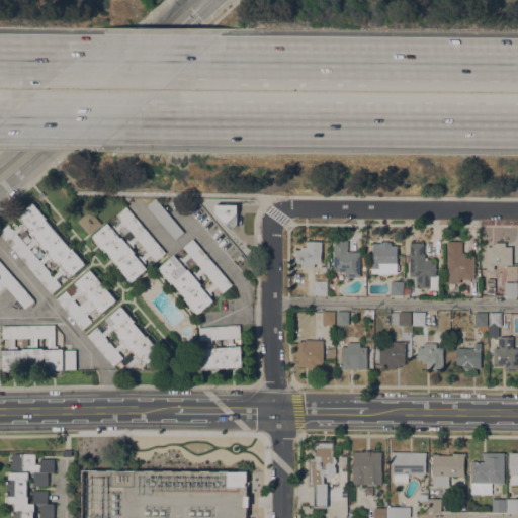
[(148,206),(156,198),(184,232),(175,239),(148,206)]
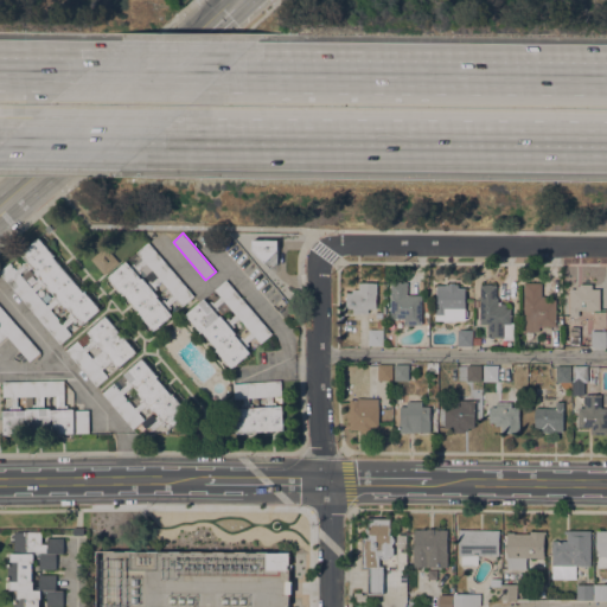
[(0,273),(0,270),(10,262),(16,269),(24,263),(21,261),(25,259),(20,254),(39,237),(55,255),(52,256),(83,292),(84,291),(100,308),(82,325),(77,320),(75,323),(72,320),(65,326),(71,333),(61,343),(0,273)]
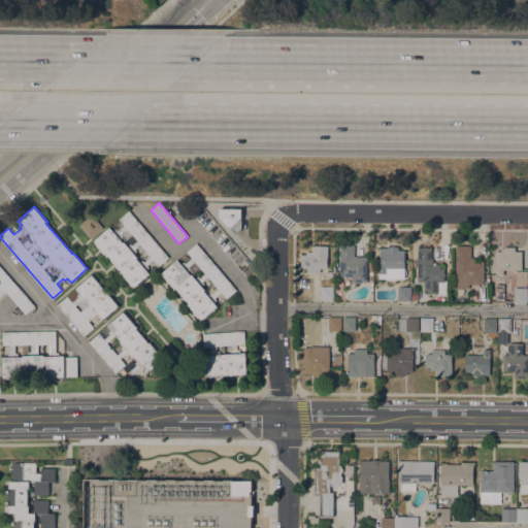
[(120,271),(121,270),(108,255),(107,257),(93,240),(129,210),(169,257),(159,266),(153,259),(146,265),(149,267),(146,269),(150,273),(133,287),(120,271)]
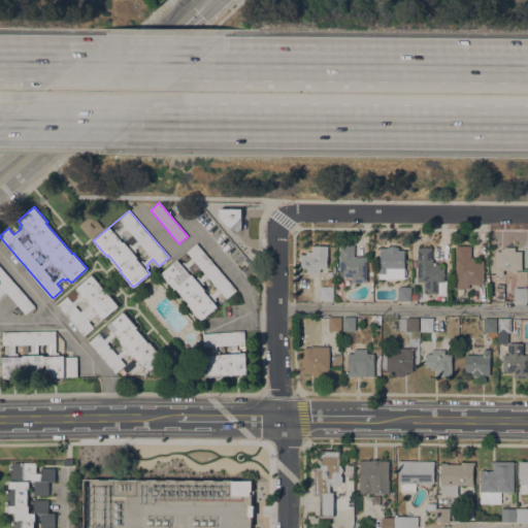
[(78,225),(91,213),(102,227),(90,238),(78,225)]
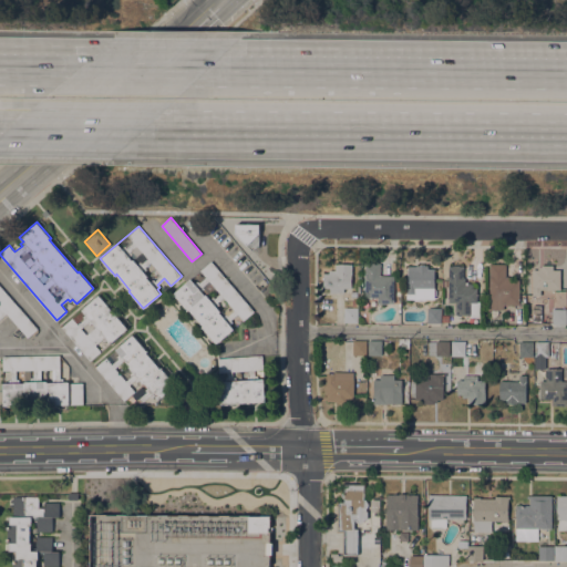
[(202,327),(204,326),(189,309),(187,310),(174,294),(210,261),(254,310),(244,320),(237,313),(230,319),(233,321),(229,323),(234,329),(217,343),(202,327)]
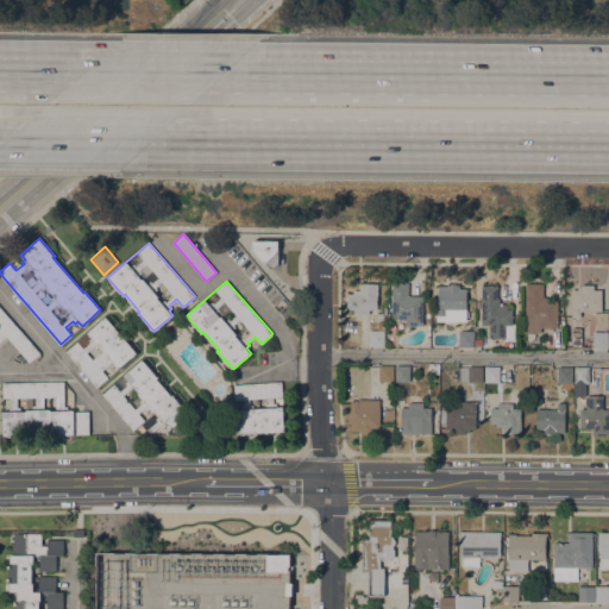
[(393,282),(409,283),(409,295),(424,296),(424,325),(418,325),(418,326),(412,326),(412,325),(406,325),(406,319),(391,319),(393,282)]
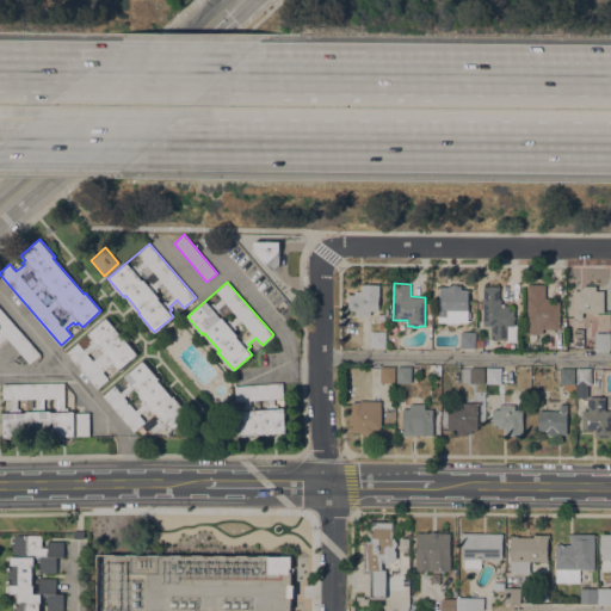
[(356,315),(356,309),(349,309),(349,294),(355,294),(355,291),(362,291),(362,284),(380,284),(380,298),(384,298),(383,306),(378,306),(378,310),(370,309),(370,315),(356,315)]
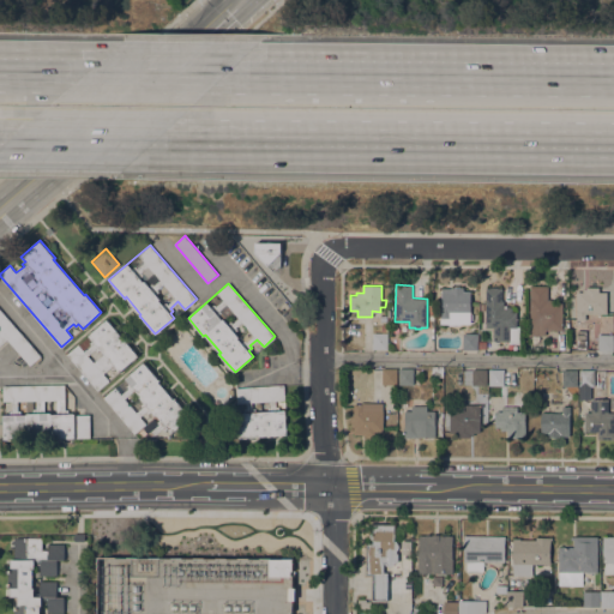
[(441,288),(451,288),(451,287),(453,287),(455,286),(459,286),(461,287),(463,287),(463,292),(470,292),(470,313),(474,313),(474,319),(470,319),(470,323),(461,323),(461,325),(449,325),(449,323),(440,323),(440,311),(441,311),(441,288)]
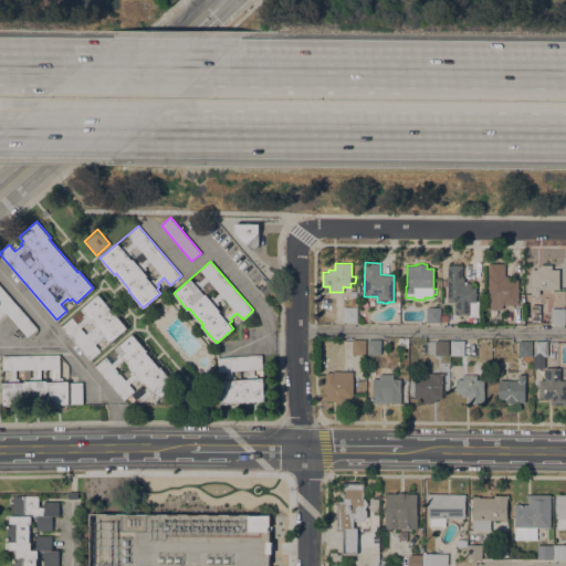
[(489,263),(504,263),(505,276),(509,276),(510,279),(519,279),(519,303),(503,303),(503,308),(489,308),(489,263)]
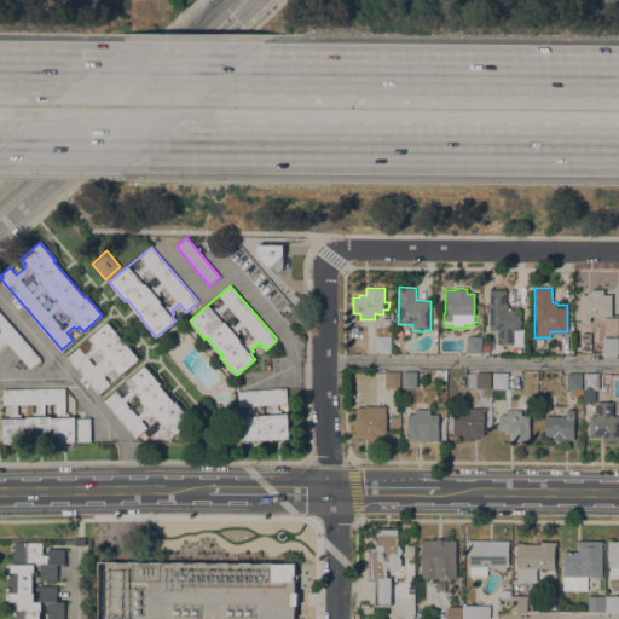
[(490,290),(495,289),(501,289),(501,290),(507,290),(507,302),(508,302),(508,307),(512,307),(512,308),(515,308),(515,311),(516,311),(516,314),(521,314),(521,329),(524,329),(524,346),(514,346),(514,343),(498,343),(498,330),(490,330),(490,290)]
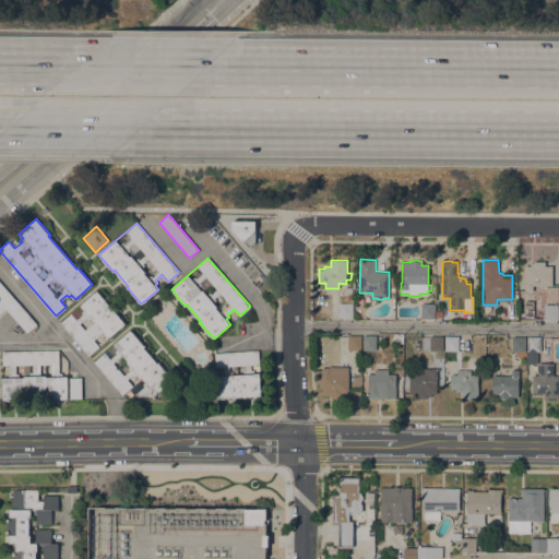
[(525,265),(531,265),(531,263),(534,263),(534,261),(545,261),(545,265),(552,265),(552,285),(533,285),(533,290),(525,290),(525,265)]
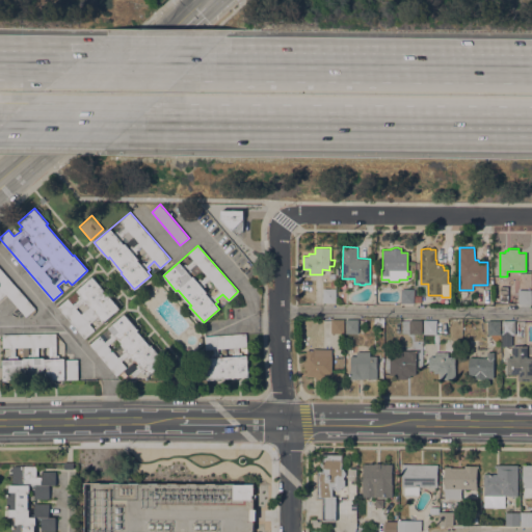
[(0,267),(34,308),(34,309),(35,310),(31,314),(30,313),(26,316),(6,294),(0,299),(0,267)]
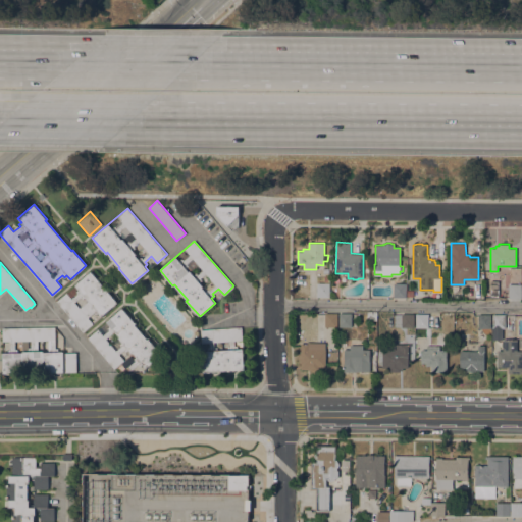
[(56,301),(66,292),(71,299),(77,294),(76,292),(79,289),(75,284),(91,271),(117,302),(101,316),(98,312),(96,314),(94,312),(88,317),(93,323),(83,331),(56,301)]
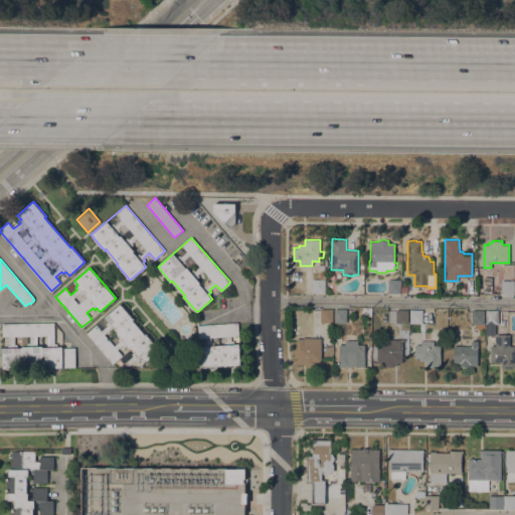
[(313,279),(325,279),(325,292),(312,292),(313,279)]
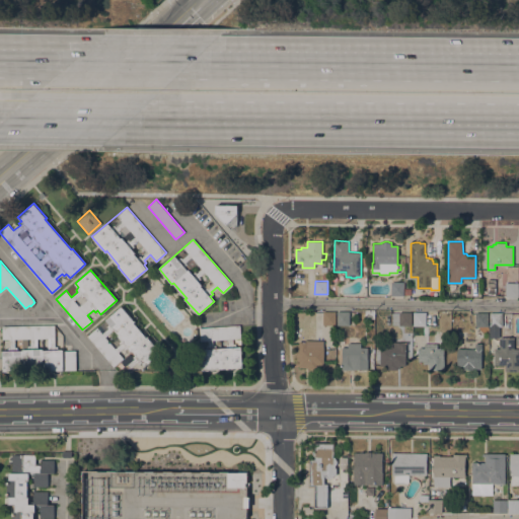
[(391,282),(403,282),(403,295),(391,295),(391,282)]
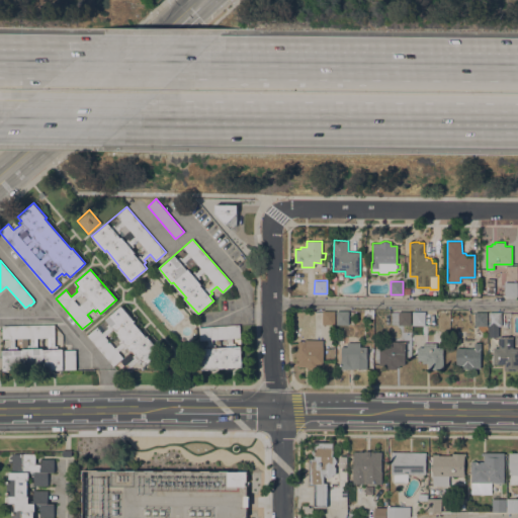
[(505,281),(517,281),(517,295),(504,295),(505,281)]
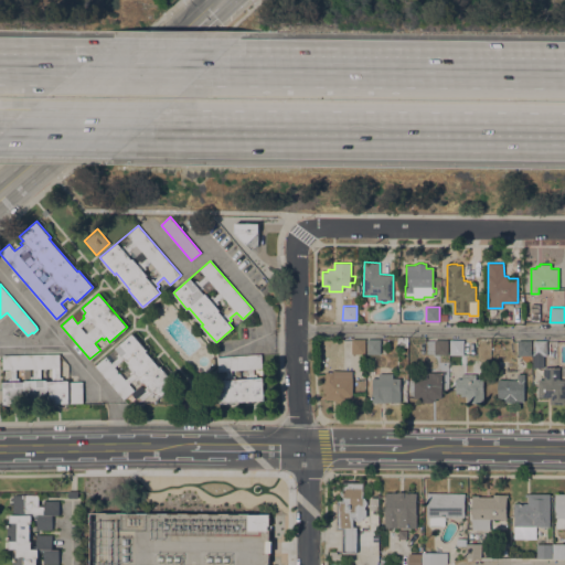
[(139,396),(147,390),(145,388),(147,386),(139,377),(137,380),(135,377),(128,383),(135,390),(124,398),(95,365),(132,333),(147,350),(146,351),(160,368),(161,366),(176,383),(158,398),(153,394),(151,395),(150,393),(142,400),(139,396)]
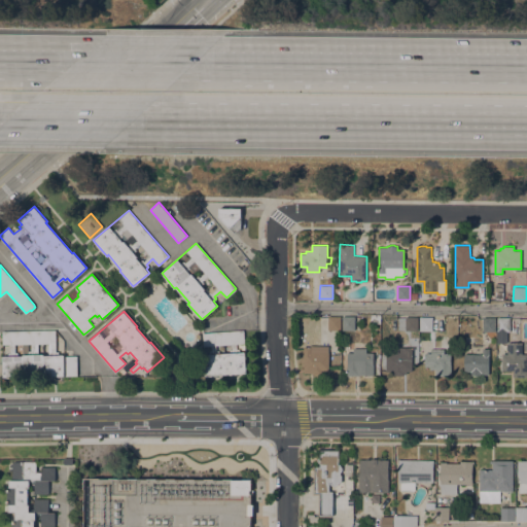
[(327,316),(341,316),(341,329),(328,329),(327,316)]
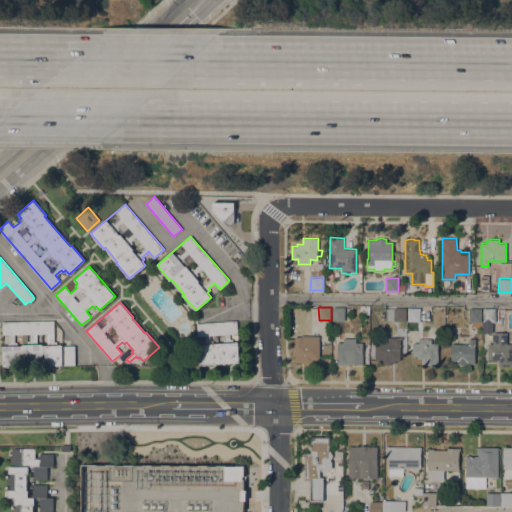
[(332,307),(344,307),(344,320),(332,320),(332,307)]
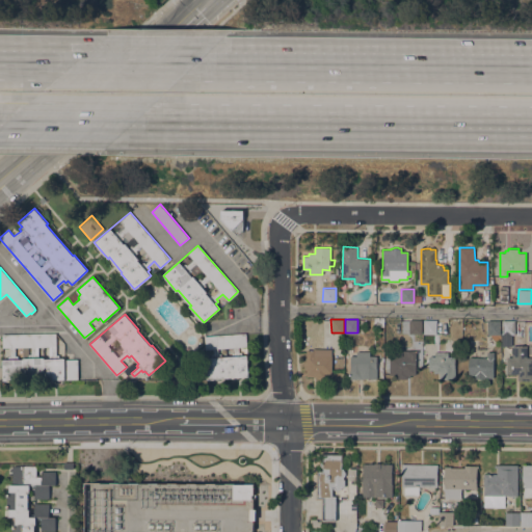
[(409,319),(422,319),(422,334),(421,334),(421,340),(415,340),(415,336),(414,336),(414,334),(409,334),(409,319)]
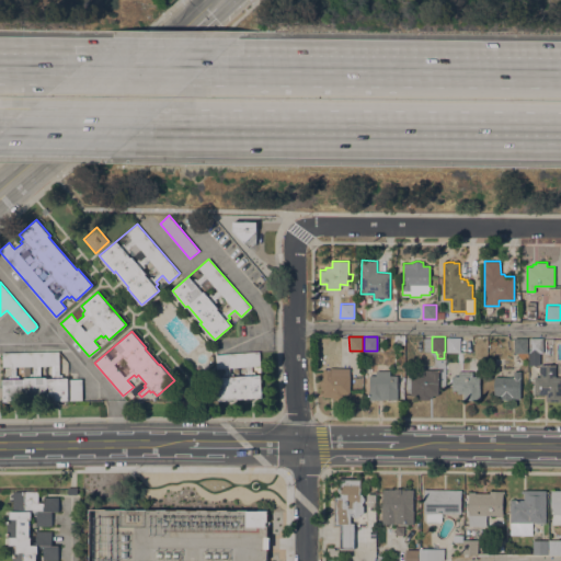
[(460,352),(446,352),(447,336),(460,338),(460,352)]
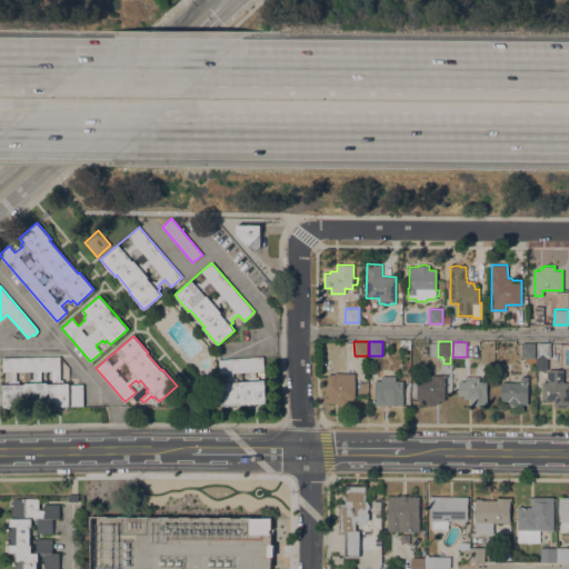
[(521,342),(535,342),(535,358),(521,358),(521,357),(521,342)]
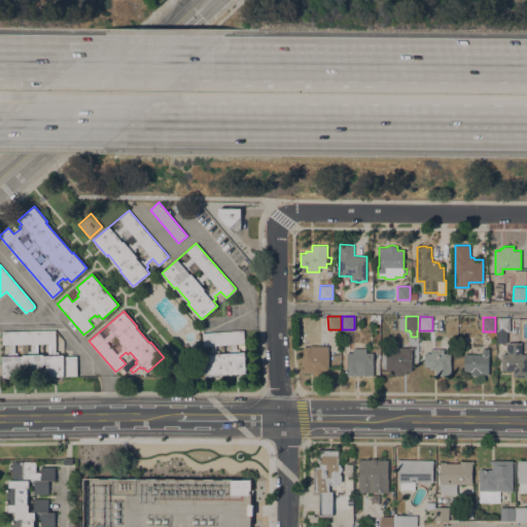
[(505,330),(505,342),(497,342),(498,331),(497,331),(497,317),(510,317),(510,330),(505,330)]
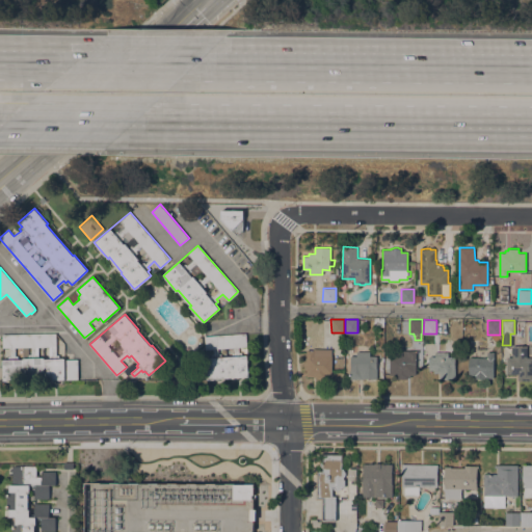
[(2,360),(8,358),(8,356),(10,355),(10,347),(3,347),(3,335),(56,333),(56,354),(59,354),(59,357),(65,357),(65,360),(78,358),(78,378),(49,379),(49,377),(24,378),(24,380),(3,380),(2,360)]
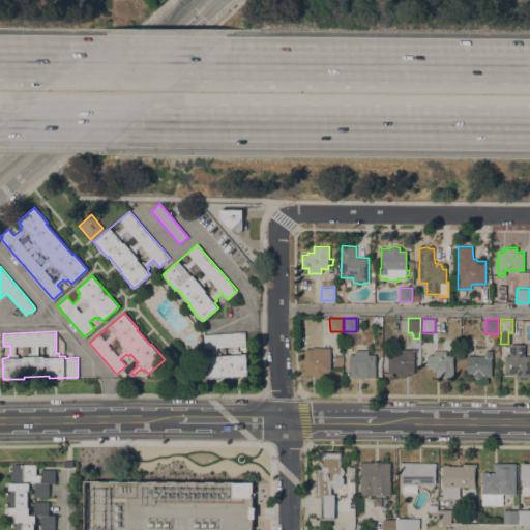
[(205,356),(211,356),(210,353),(213,353),(213,347),(205,348),(204,334),(244,331),(245,345),(237,346),(238,351),(240,351),(240,354),(246,353),(247,375),(207,378),(205,356)]
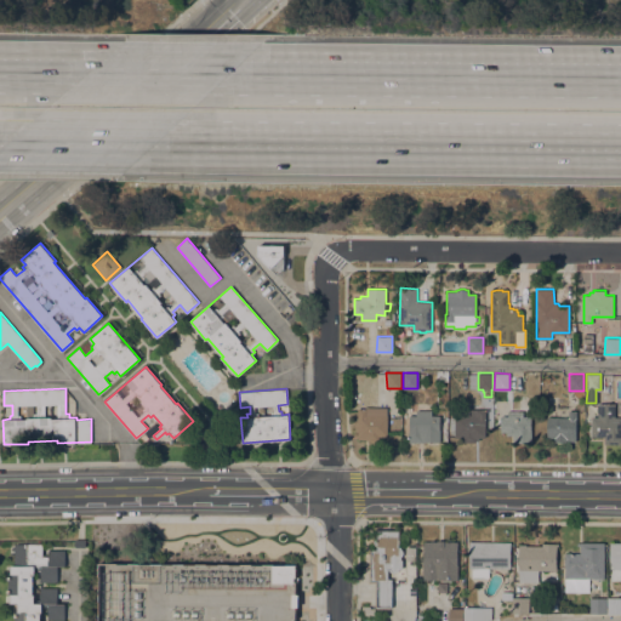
[(620,444),(604,444),(604,437),(591,437),(591,416),(598,416),(598,403),(615,403),(615,416),(620,416),(620,444)]
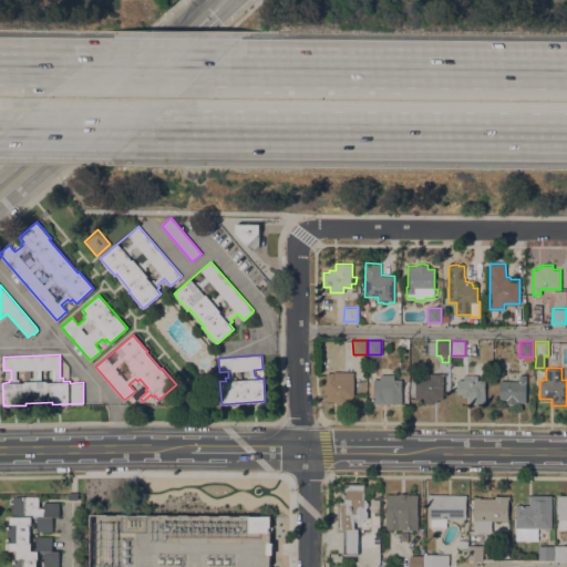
[(353,371),(353,379),(353,398),(347,398),(347,403),(336,402),(336,401),(327,401),(327,373),(333,373),(333,371),(353,371)]
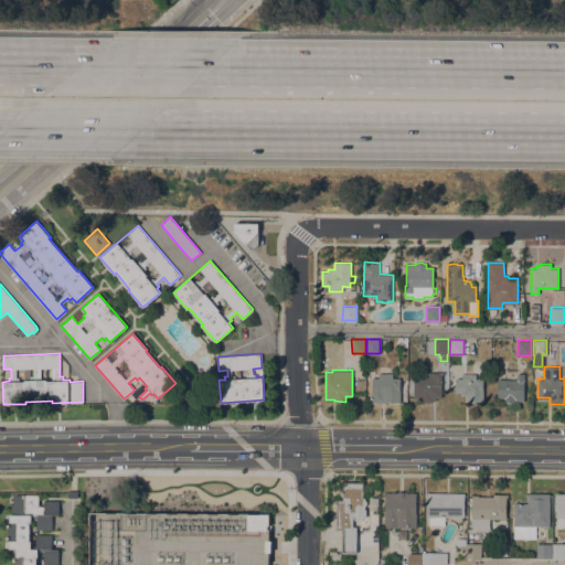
[(441,397),(414,397),(414,377),(419,377),(419,372),(441,372),(441,397)]
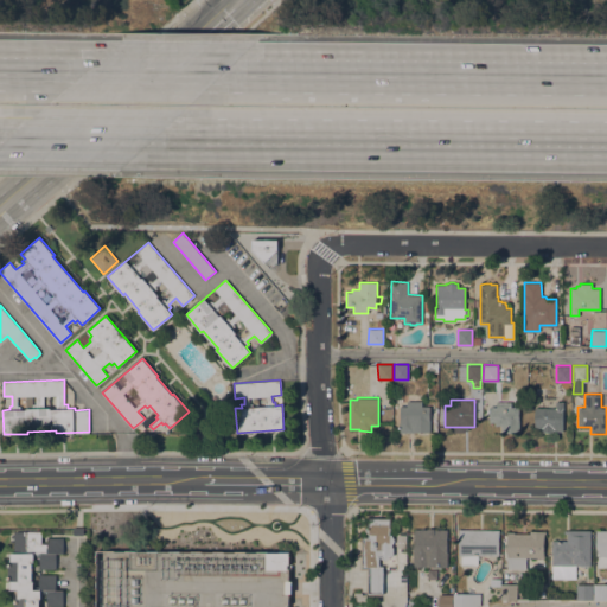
[(400,406),(407,406),(407,401),(422,401),(422,406),(430,406),(429,432),(414,432),(414,433),(400,433),(400,406)]
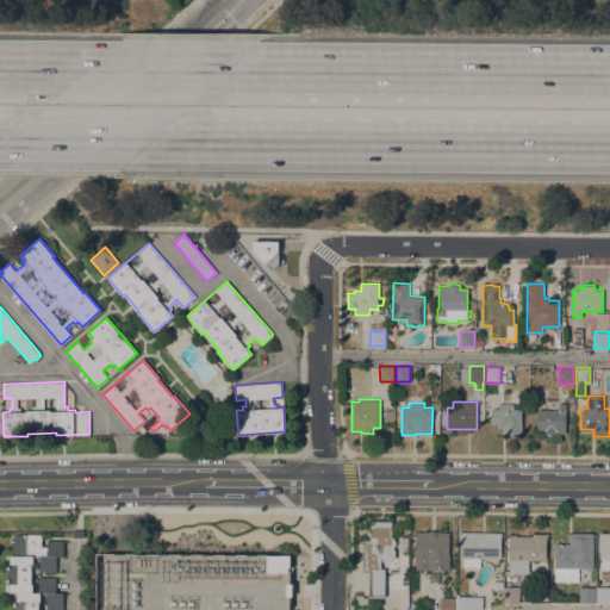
[(522,422),(522,435),(504,435),(504,428),(497,428),(497,424),(492,424),(492,409),(498,409),(499,403),(514,403),(514,409),(522,409),(522,410),(522,422)]
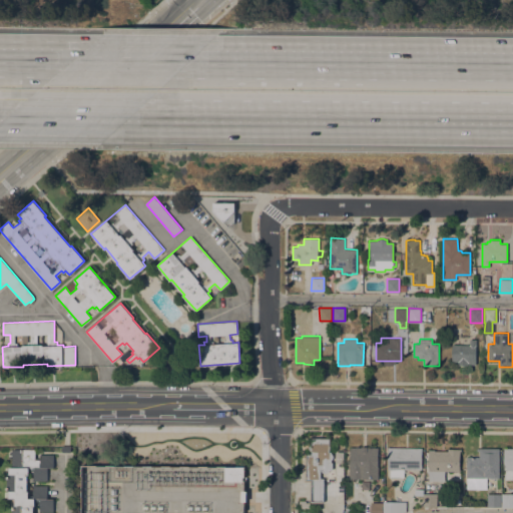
[(476,340),(476,364),(468,364),(468,366),(458,365),(458,362),(451,361),(452,344),(470,345),(470,339),(476,340)]
